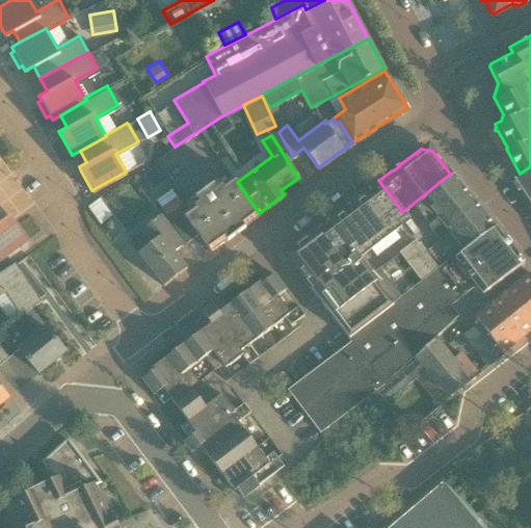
[(143,173),(153,186),(163,179),(154,165),(143,173)]
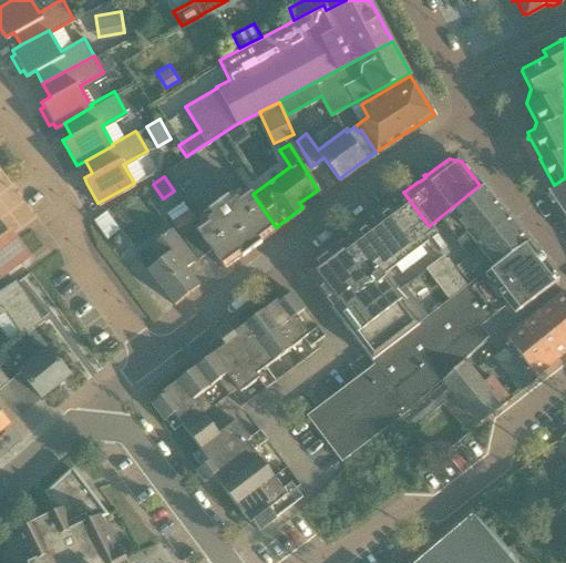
[(565,177),(554,185),(547,190),(565,216),(565,177)]
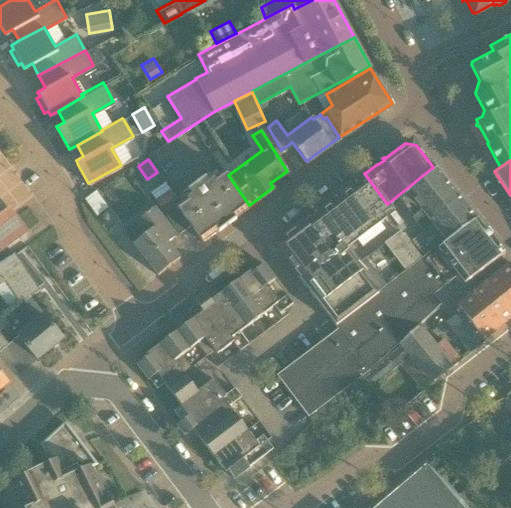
[(433,167),(387,204),(371,218),(335,244),(347,268),(314,297),(320,305),(425,225),(415,212),(421,208),(427,216),(456,193),(434,166),(433,167)]
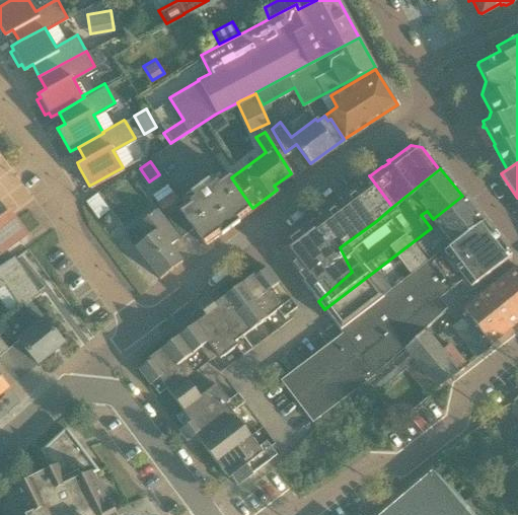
[(216,193),(206,200),(200,191),(177,207),(174,203),(163,211),(182,238),(195,230),(204,243),(220,232),(220,233),(238,220),(237,219),(252,208),(231,177),(226,171),(209,184),(216,193)]
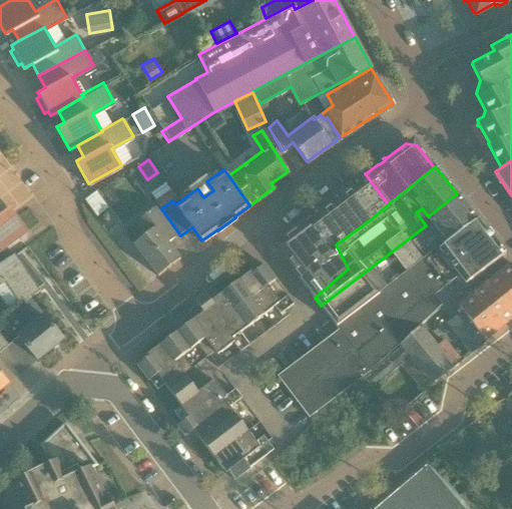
[(299,276),(315,298),(348,269),(336,244),(372,218),(388,204),(365,173),(304,219),(304,218),(296,225),(297,226),(283,237),(282,235),(273,242),(283,256),(285,255),(300,275),(299,276)]
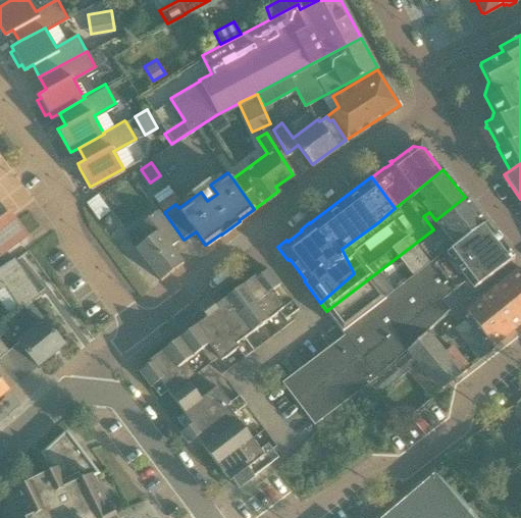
[(179,201),(173,191),(157,202),(164,211),(179,201)]
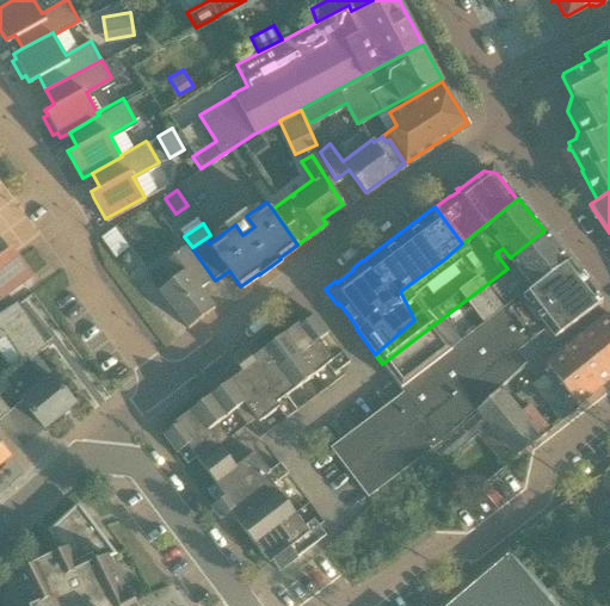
[(388,371),(399,385),(448,348),(501,307),(501,308),(567,259),(544,230),(510,258),(503,248),(495,253),(507,269),(382,364),(388,371)]
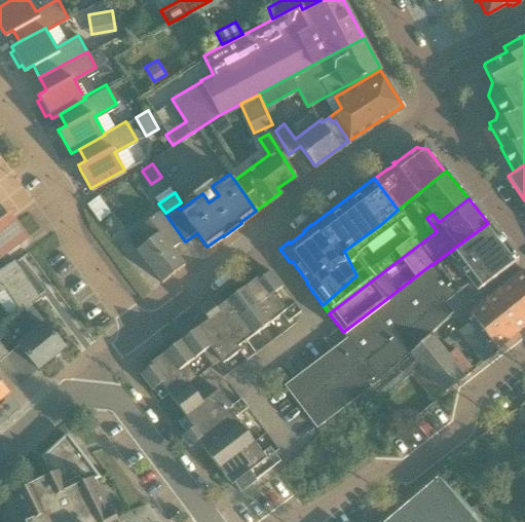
[(125,235),(160,281),(184,263),(172,248),(181,240),(158,210),(125,235)]
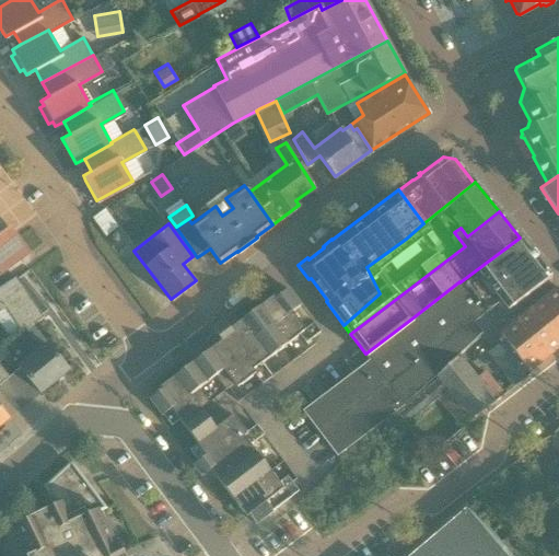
[(7,228),(0,232),(0,271),(11,264),(26,253),(28,251),(15,233),(10,226),(7,228)]
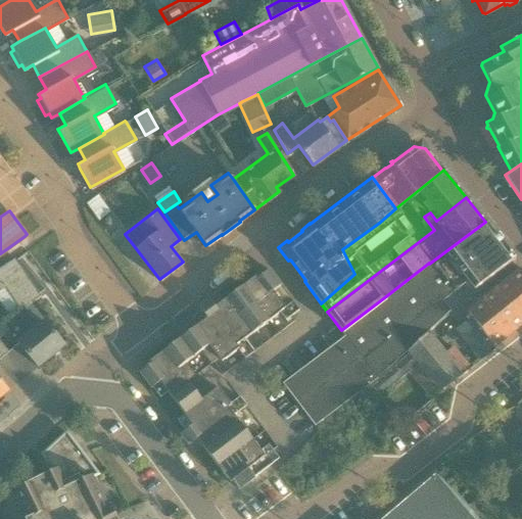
[(376,376),(396,357),(406,348),(427,330),(448,310),(440,298),(466,279),(472,287),(514,256),(509,250),(508,250),(485,222),(341,330),(344,334),(282,381),(314,423),(366,384),(376,376)]
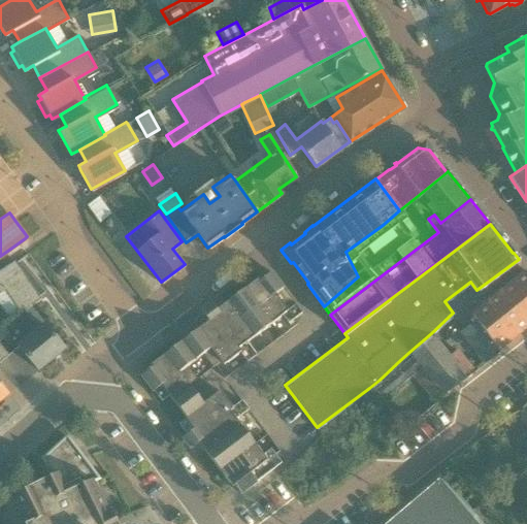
[(13,259),(0,267),(0,306),(6,316),(20,307),(21,309),(28,303),(29,305),(40,297),(38,294),(27,279),(31,275),(21,262),(18,264),(13,259)]
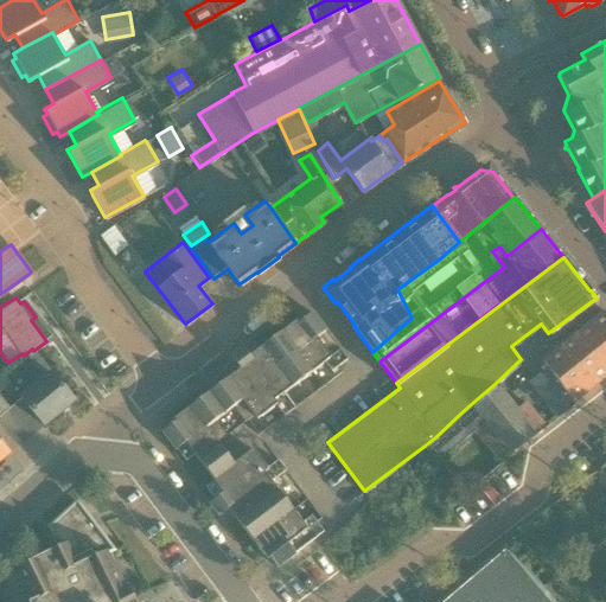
[(605,372),(605,311),(604,308),(540,359),(572,399),(605,372)]
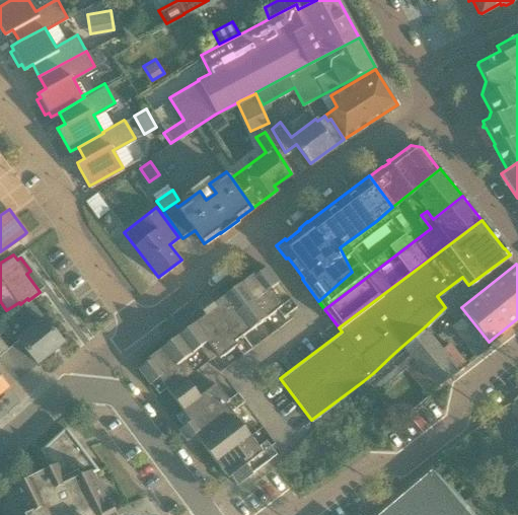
[(190,419),(178,428),(177,428),(187,439),(195,433),(227,476),(229,474),(235,483),(276,453),(265,439),(259,443),(231,409),(243,399),(237,391),(228,397),(216,382),(212,385),(205,377),(194,385),(186,374),(193,369),(185,358),(200,346),(209,358),(216,352),(219,356),(235,344),(242,353),(250,347),(241,336),(278,308),(283,315),(296,305),(266,265),(257,272),(255,269),(212,302),(206,294),(196,302),(204,313),(144,359),(146,361),(138,367),(149,382),(157,376),(190,419)]
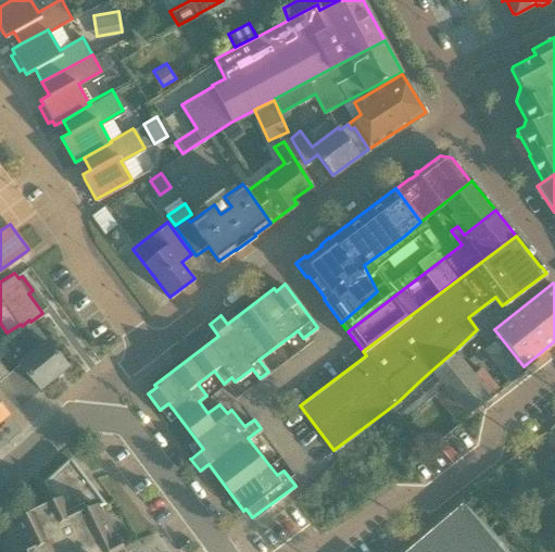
[(19,362),(39,388),(66,365),(30,322),(29,320),(22,326),(16,329),(34,350),(19,362)]
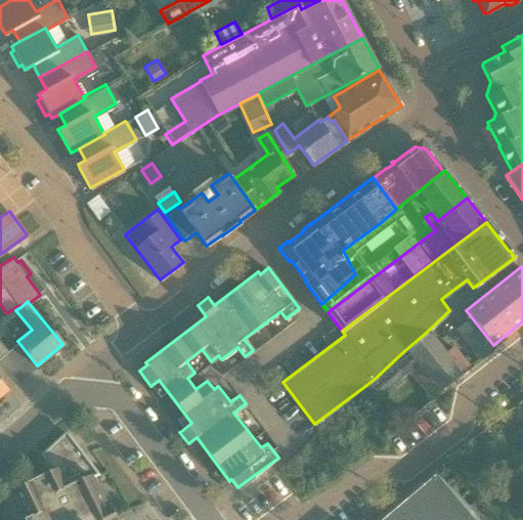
[(440,389),(464,372),(428,331),(406,349),(416,360),(435,384),(440,389)]
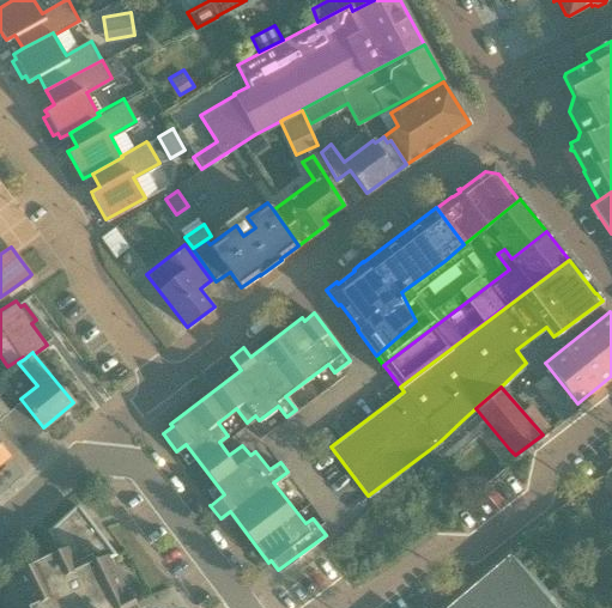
[(441,441),(429,450),(438,461),(476,430),(486,421),(476,408),(465,418),(441,441)]
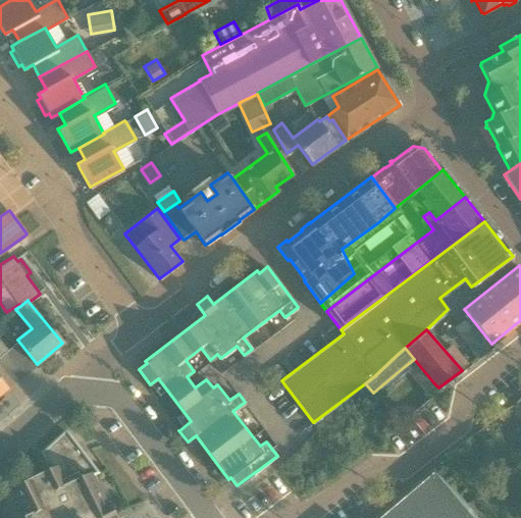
[(65,484),(88,474),(96,470),(65,429),(41,451),(49,469),(56,466),(65,484)]
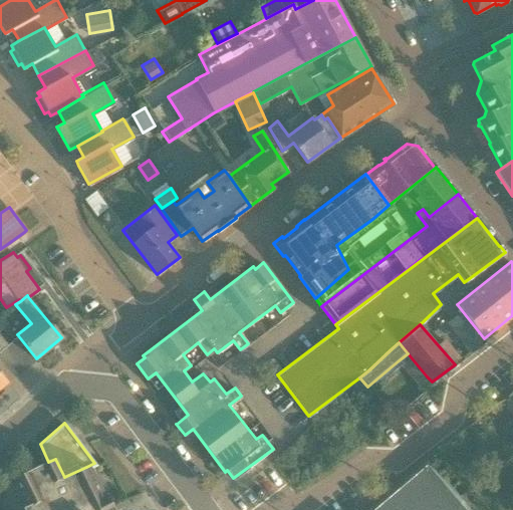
[(467,509),(423,458),(361,509),(467,509)]
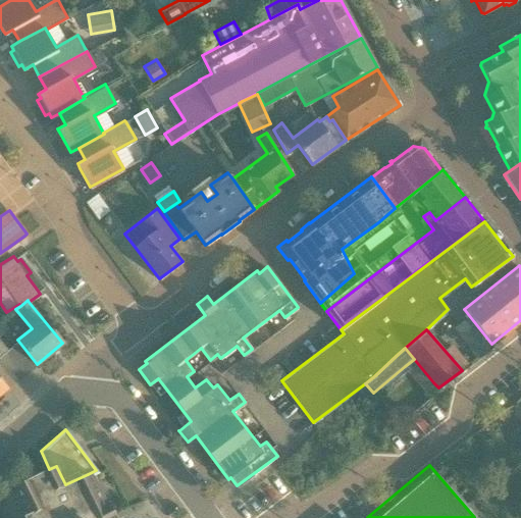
[(116,517),(111,508),(106,511),(88,474),(65,484),(56,466),(49,469),(15,485),(29,514),(23,516),(23,517),(116,517)]
